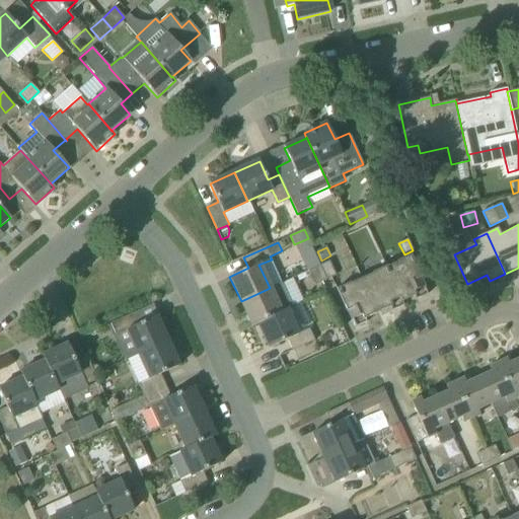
[(387,268),(402,302),(414,297),(416,300),(428,295),(420,278),(421,278),(411,255),(397,261),(398,263),(387,268)]
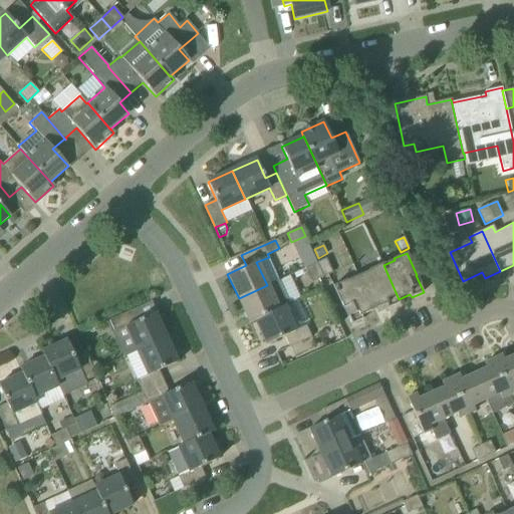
[(333,273),(326,259),(317,263),(324,277),(333,273)]
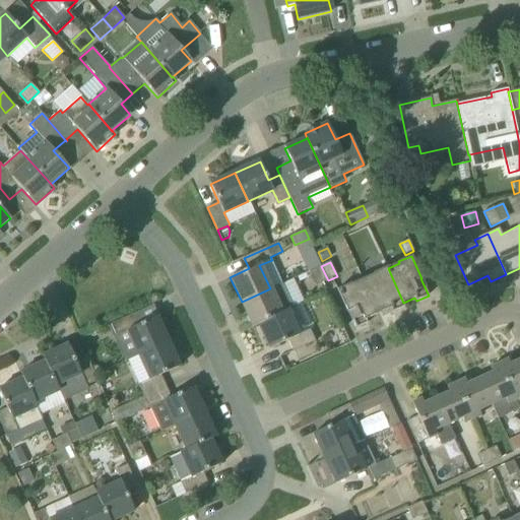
[(328,280),(321,266),(309,271),(315,286),(328,280)]
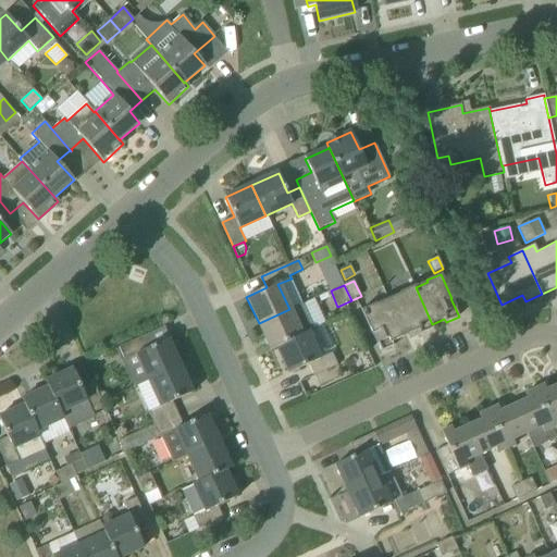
[(416,287),(415,285),(399,292),(400,294),(388,299),(406,336),(419,330),(421,334),(434,327),(432,324),(416,287)]
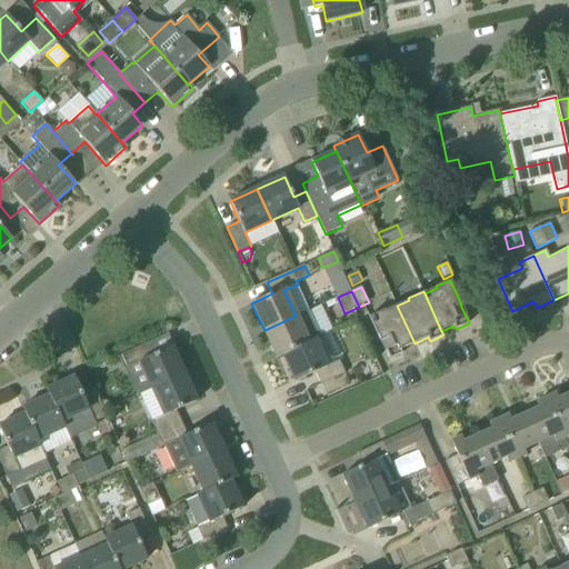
[(320,306),(311,310),(320,329),(330,325),(320,306)]
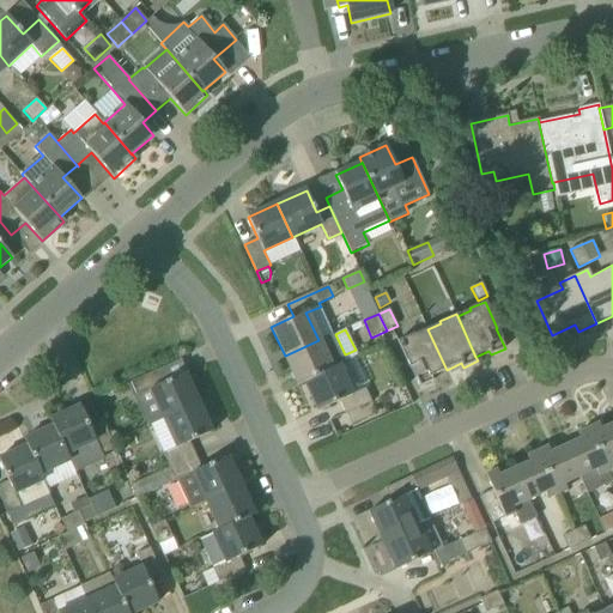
[(447,370),(428,329),(414,334),(414,333),(396,341),(410,368),(411,368),(419,387),(434,381),(431,376),(447,370)]
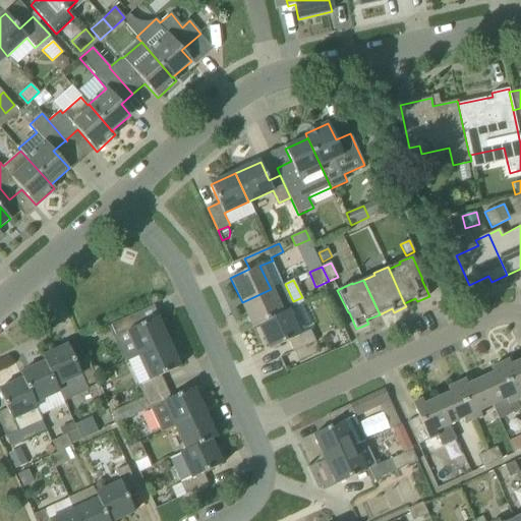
[(283,284),(271,289),(242,302),(253,328),(258,325),(282,314),(282,313),(288,311),(294,308),(283,284)]
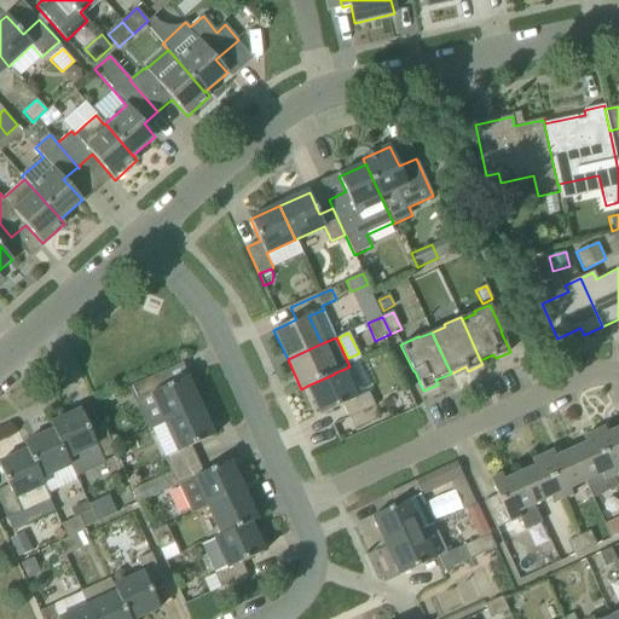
[(348,418),(357,415),(375,406),(369,393),(356,399),(342,370),(335,372),(335,374),(307,386),(320,415),(342,405),(348,418)]
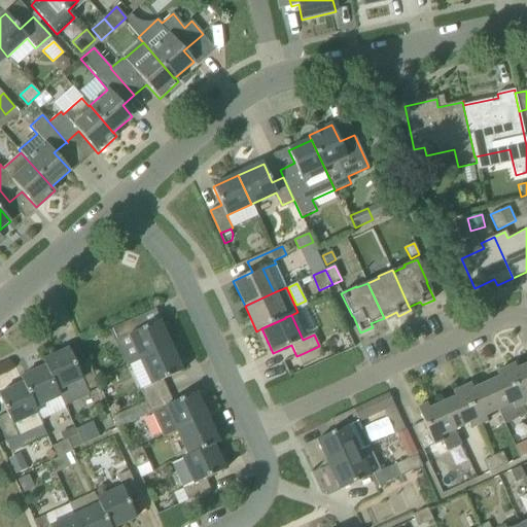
[(129,336),(140,360),(170,347),(159,321),(140,329),(135,318),(112,328),(117,341),(129,336)]
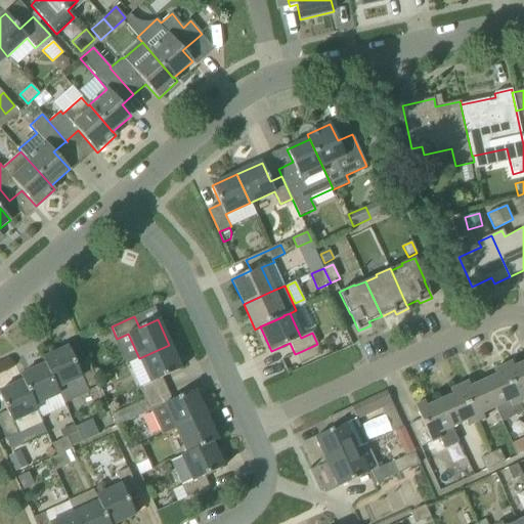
[(181,369),(169,345),(139,358),(150,383),(139,388),(144,399),(144,400),(167,390),(162,379),(181,369)]
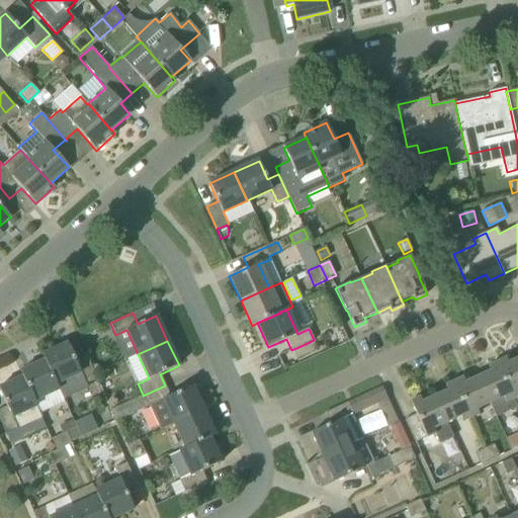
[(45,360),(62,399),(87,386),(86,384),(97,378),(87,356),(76,361),(68,343),(42,355),(45,360)]
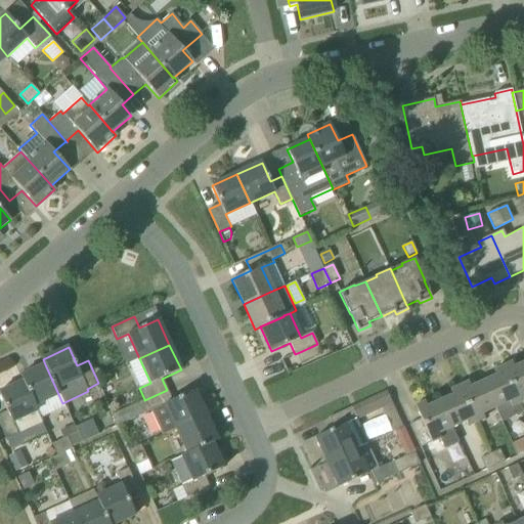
[(523,362),(514,367),(512,362),(503,366),(519,402),(523,399),(523,362)]
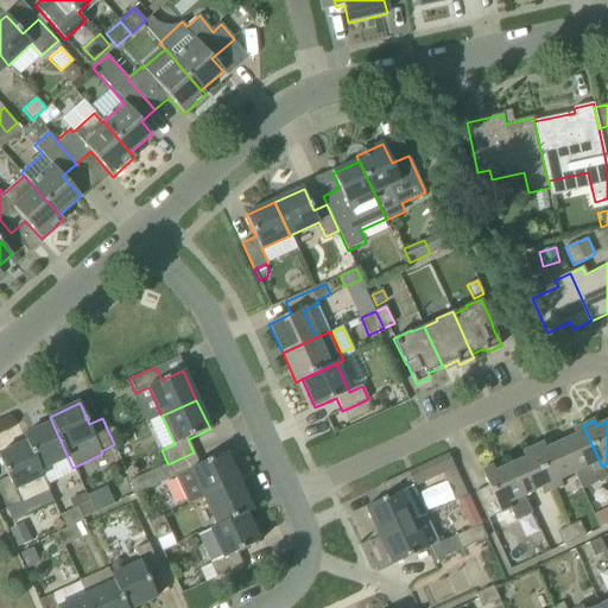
[(46,485),(75,472),(73,468),(52,423),(24,436),(27,443),(46,485)]
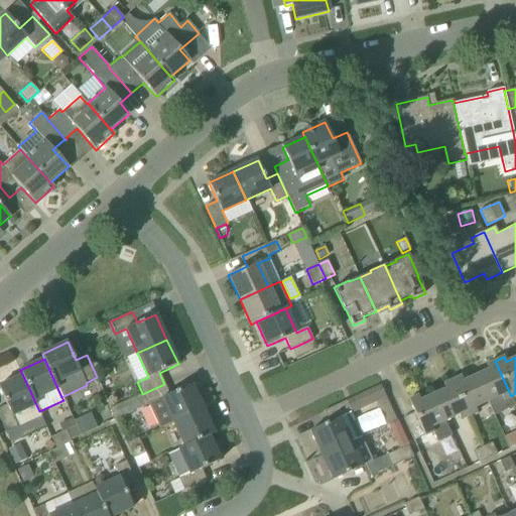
[(488,401),(495,415),(506,409),(515,405),(515,404),(511,396),(495,361),(487,365),(489,370),(476,376),(488,401)]
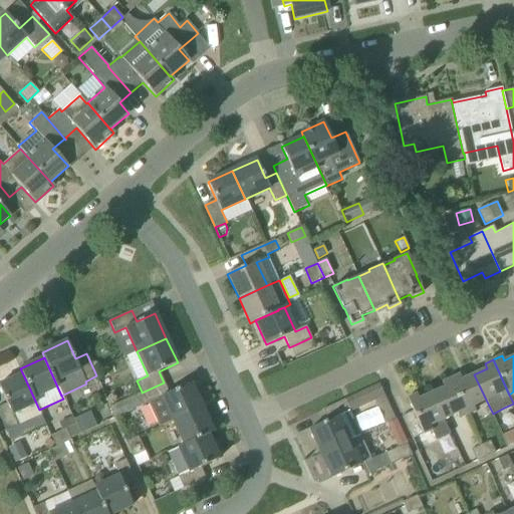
[(0,406),(0,417),(6,431),(41,415),(39,410),(23,374),(0,383),(0,388),(7,404),(0,406)]
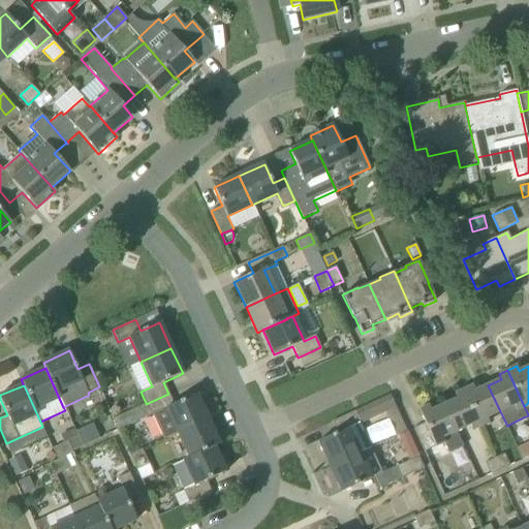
[(500,411),(488,385),(475,391),(472,385),(464,390),(480,426),(489,422),(487,417),(500,411)]
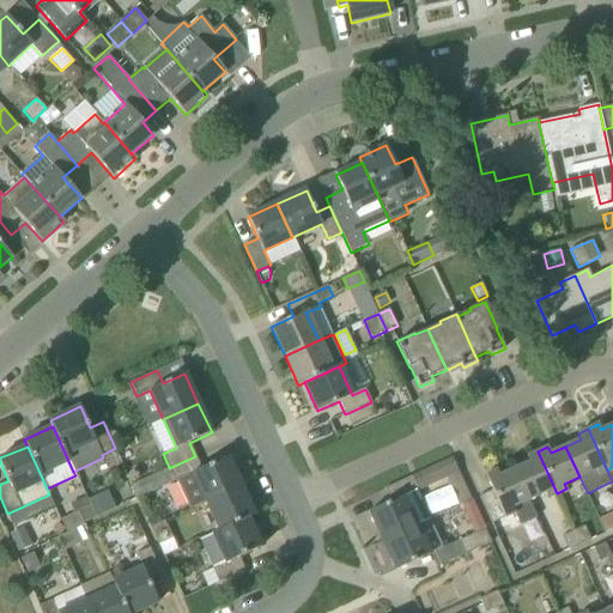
[(529,462),(515,469),(528,501),(544,493),(546,498),(557,493),(538,451),(527,456),(529,462)]
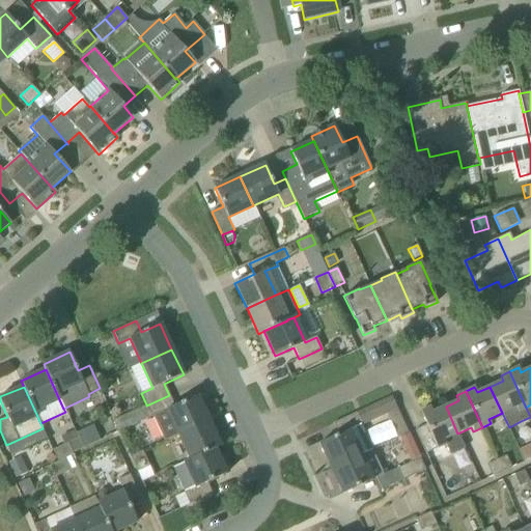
[(179,435),(208,421),(197,396),(174,407),(169,395),(146,406),(146,404),(113,419),(118,431),(151,417),(163,442),(178,435),(179,435)]
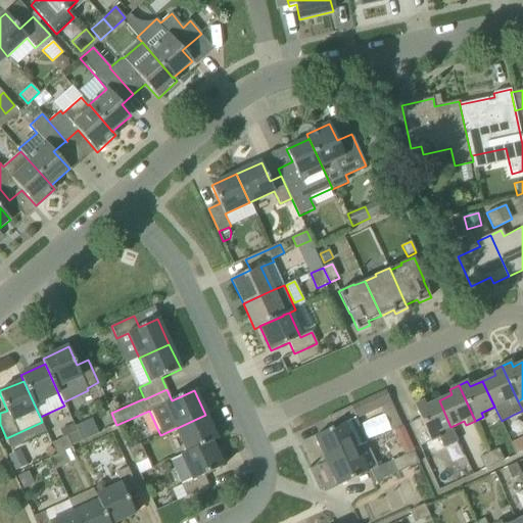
[(355,419),(392,402),(386,390),(328,417),(333,428),(315,436),(326,462),(357,447),(355,447),(367,442),(355,419)]
